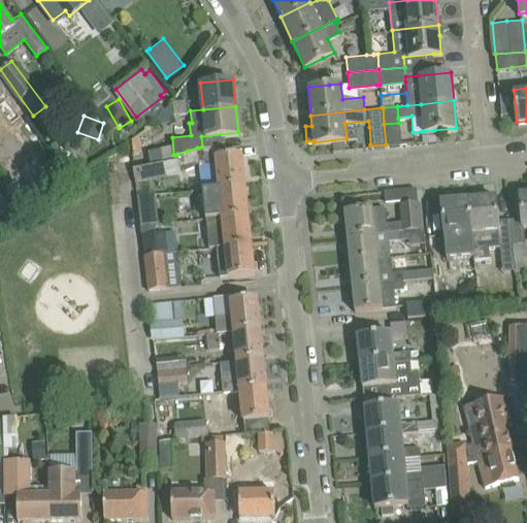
[(424,131),(422,131),(423,140),(435,139),(434,130),(424,131)]
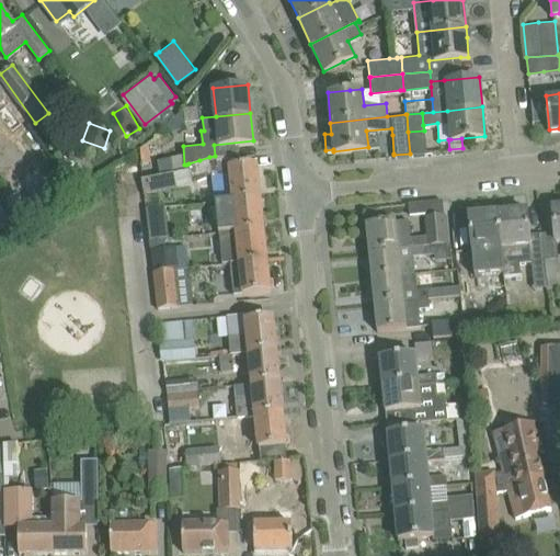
[(190,176),(213,168),(209,157),(200,160),(189,163),(186,165),(190,176)]
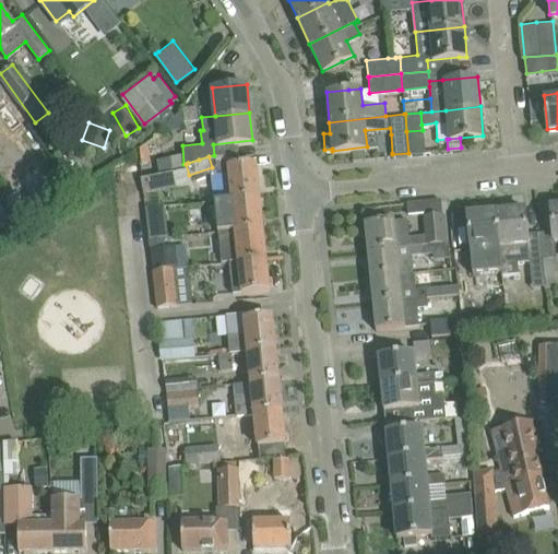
[(230,197),(258,193),(254,162),(227,165),(230,197)]
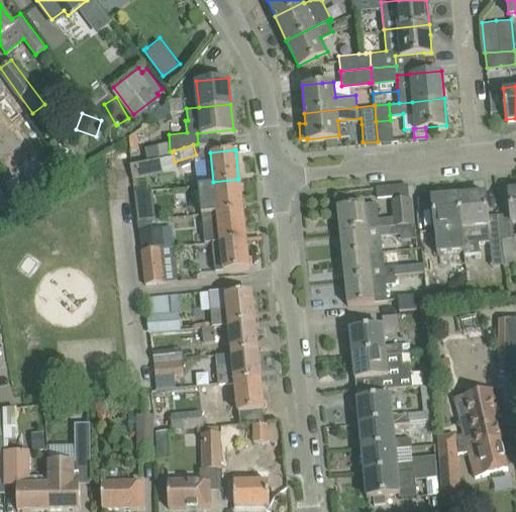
[(50,157),(25,173),(33,187),(60,171),(50,157)]
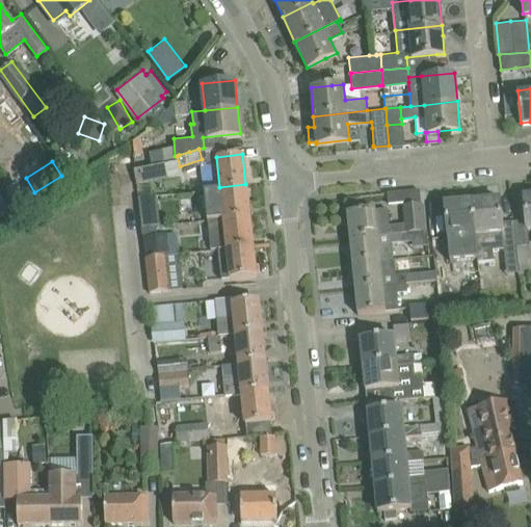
[(135,166),(136,178),(149,177),(148,164),(135,166)]
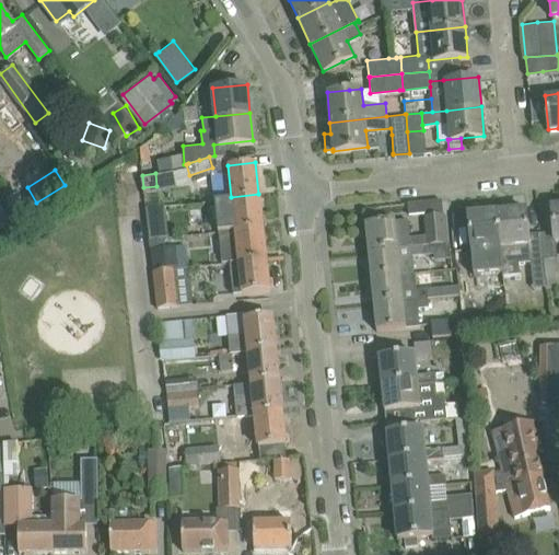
[(234,229),(261,226),(258,194),(231,197),(234,229)]
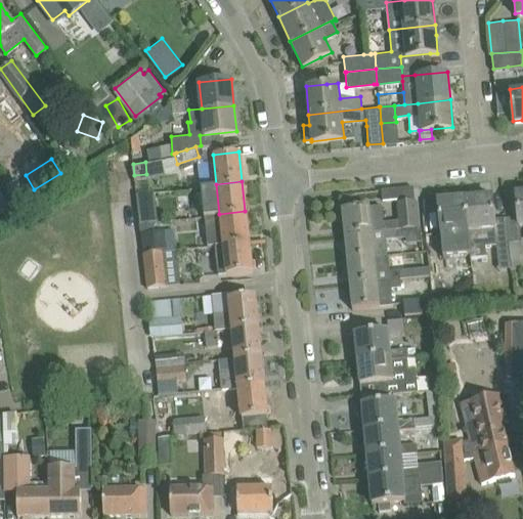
[(153,190),(136,191),(138,212),(155,210),(153,190)]
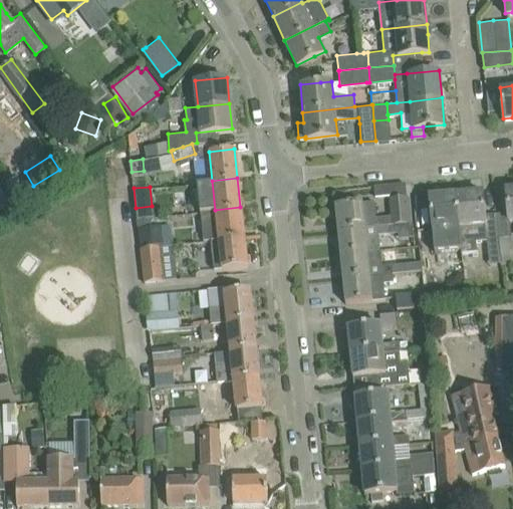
[(457,193),(460,227),(461,240),(462,251),(476,250),(475,240),(487,239),(487,238),(499,237),(497,212),(484,213),(482,190),(457,193)]
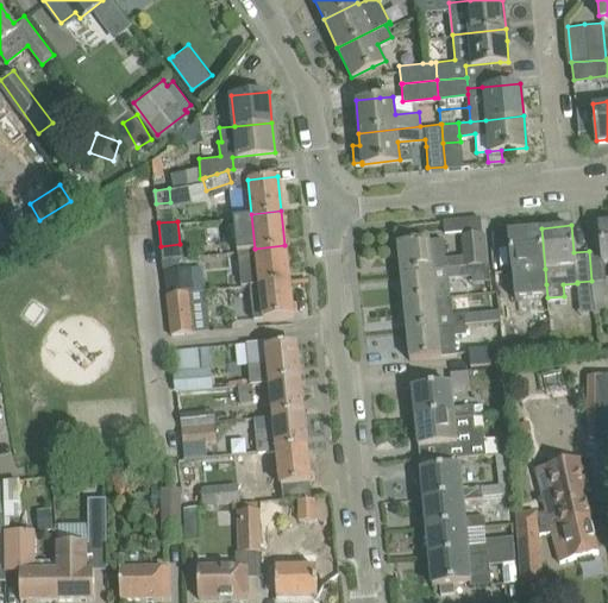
[(512,271),(545,269),(541,228),(508,231),(511,259),(512,271)]
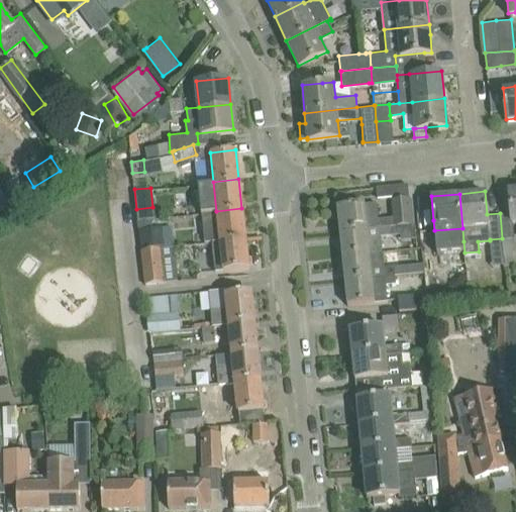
[(411,222),(408,197),(392,199),(394,215),(378,217),(376,200),(337,204),(339,229),(367,226),(379,225),(411,222)]
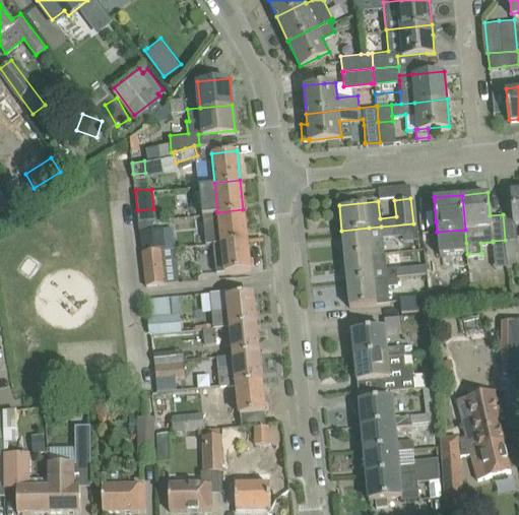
[(212,243),(246,239),(243,209),(217,212),(202,213),(205,242),(212,241),(212,243)]
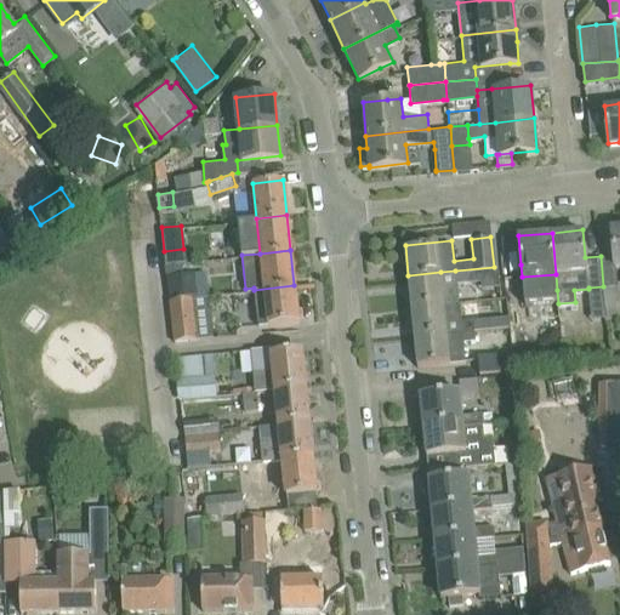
[(411,305),(459,300),(458,280),(495,277),(494,267),(455,271),(441,272),(408,275),(411,305)]
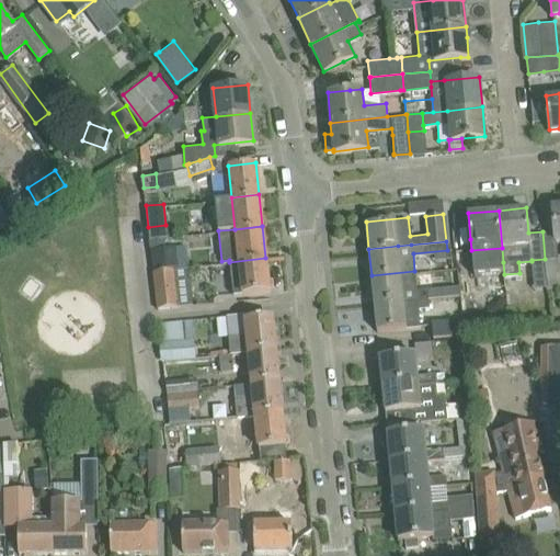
[(179,267),(175,244),(150,246),(151,252),(149,252),(151,270),(171,268),(186,267),(187,267),(187,265),(179,267)]
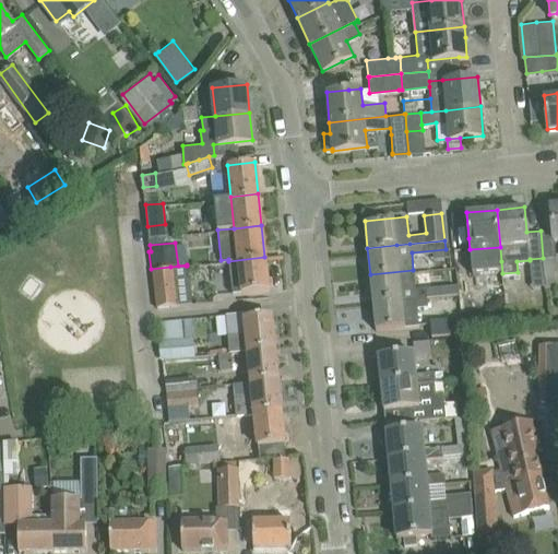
[(557,283),(556,256),(543,258),(544,268),(545,284),(549,284),(557,283)]
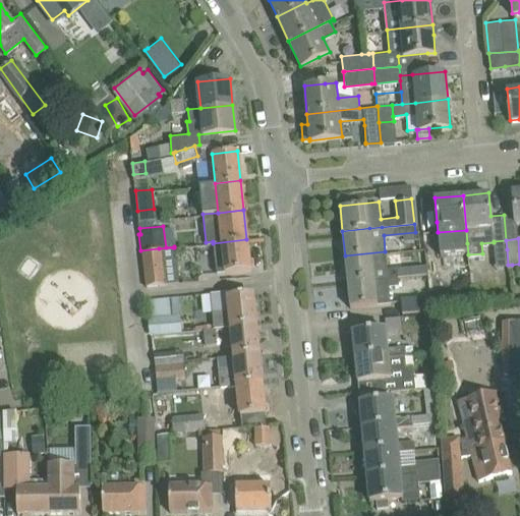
[(216,272),(230,271),(249,269),(246,239),(213,243),(216,272)]
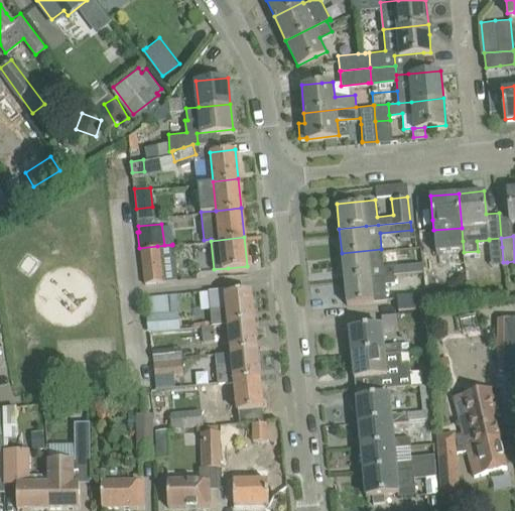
[(444,261),(461,259),(459,240),(442,242),(444,261)]
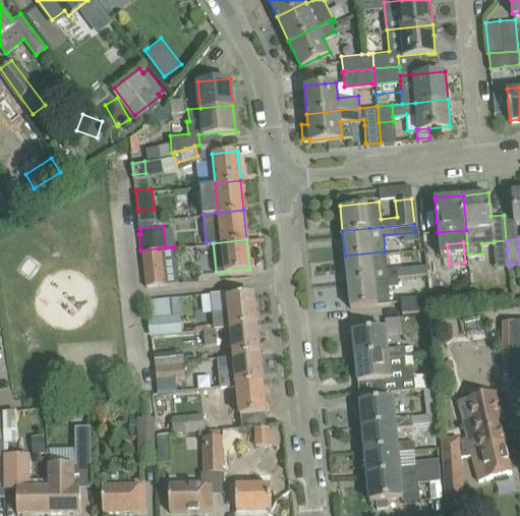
[(145,285),(163,283),(160,259),(174,256),(173,247),(159,248),(140,250),(145,285)]
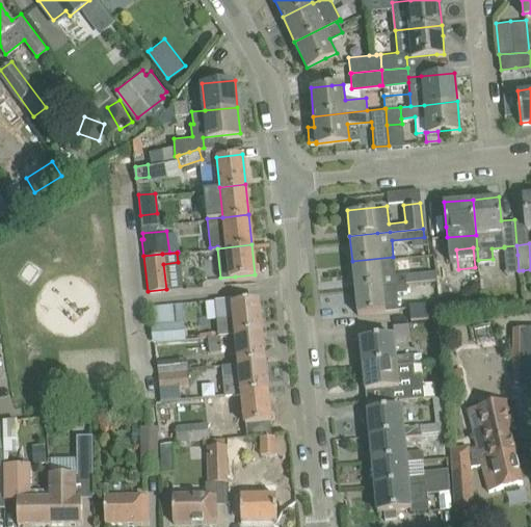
[(395,272),(393,257),(352,261),(354,286),(405,281),(404,271),(395,272)]
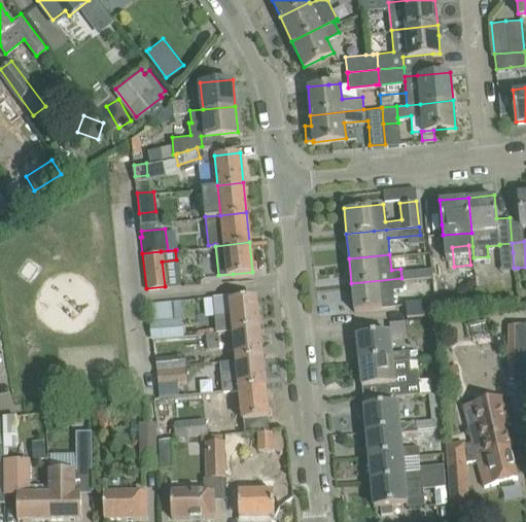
[(411,268),(400,269),(401,278),(412,277),(411,268)]
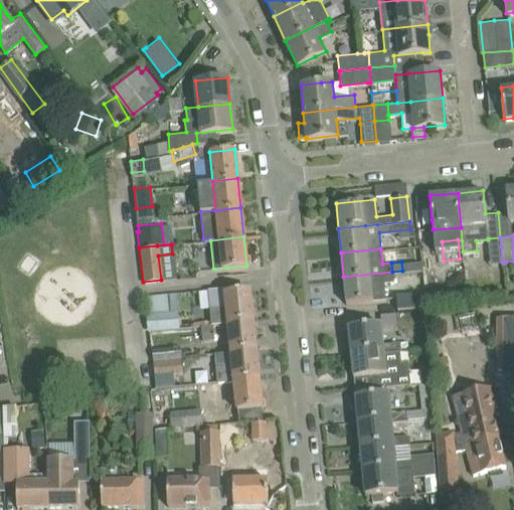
[(346,302),(366,300),(385,298),(384,282),(393,281),(392,272),(343,277),(346,302)]
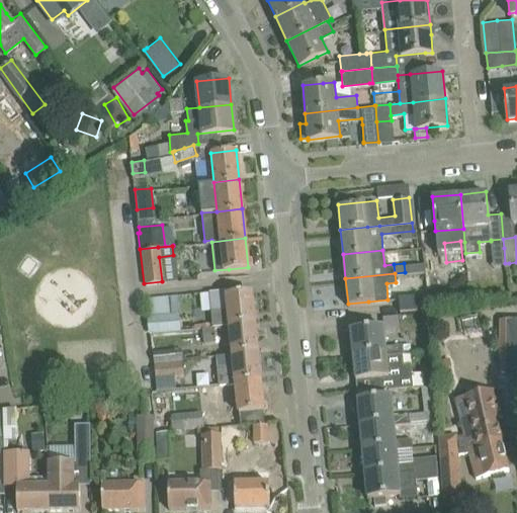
[(229,323),(254,321),(251,290),(226,293),(226,287),(209,289),(212,325),(213,324),(229,323)]
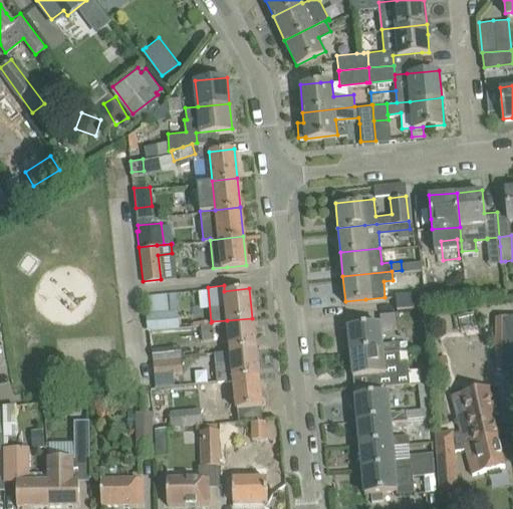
[(397,308),(424,305),(422,290),(395,293),(397,308)]
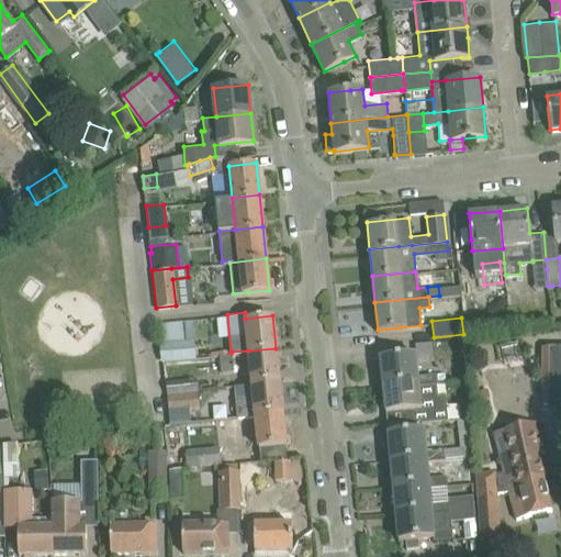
[(161,320),(158,324),(161,359),(194,356),(193,337),(187,337),(184,319),(161,320)]
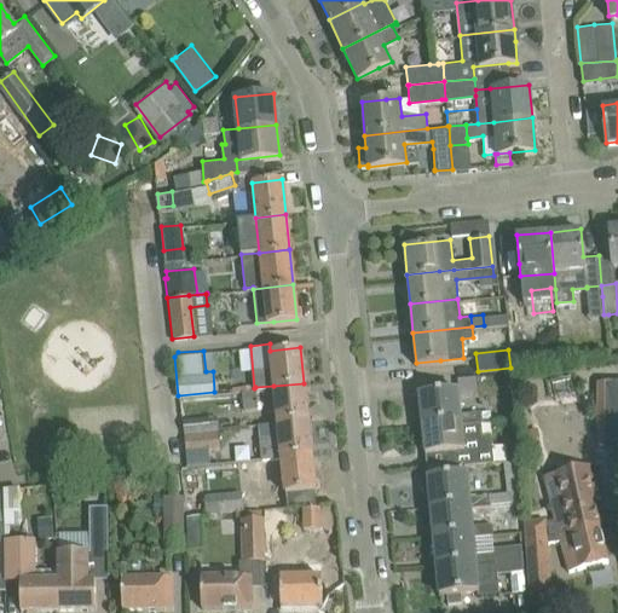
[(617,379),(604,379),(596,379),(596,441),(617,441),(617,379)]
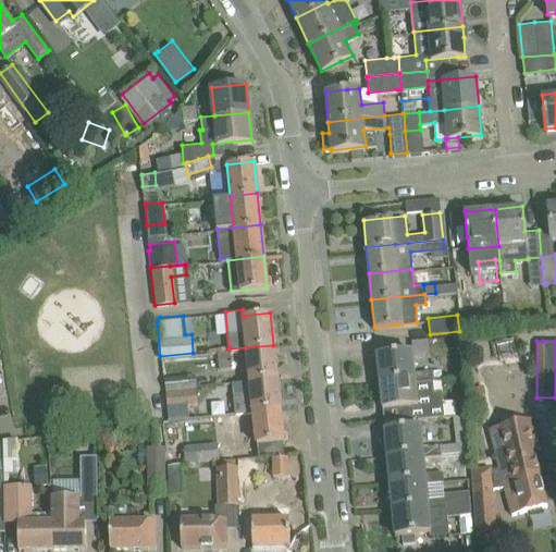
[(249,378),(276,376),(273,345),(246,347),(249,378)]
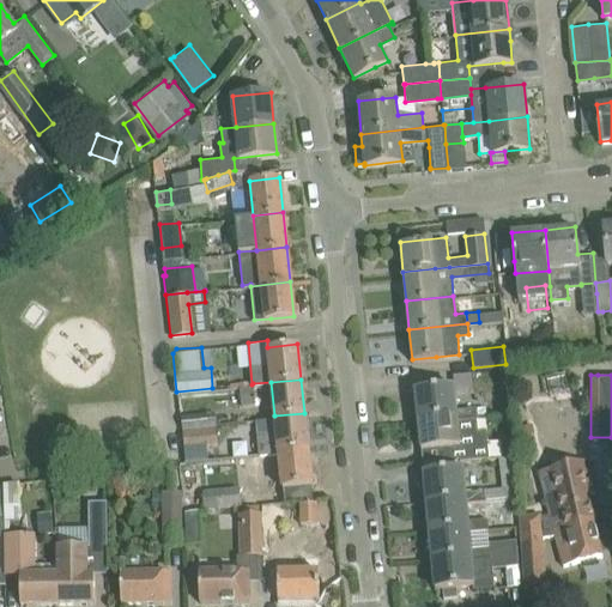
[(241,404),(255,401),(253,383),(252,384),(240,386),(241,404)]
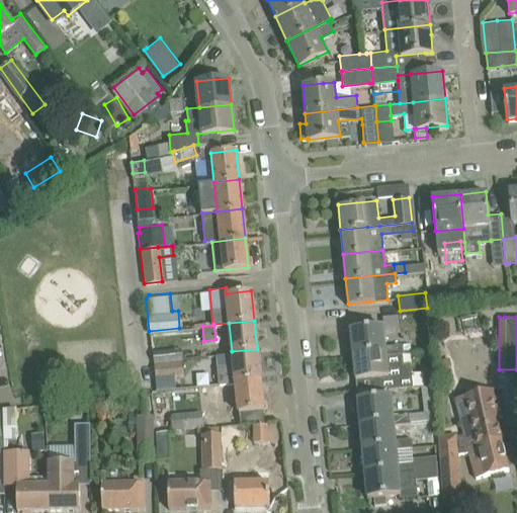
[(383,344),(381,325),(350,328),(352,352),(385,349),(385,353),(402,351),(402,343),(383,344)]
